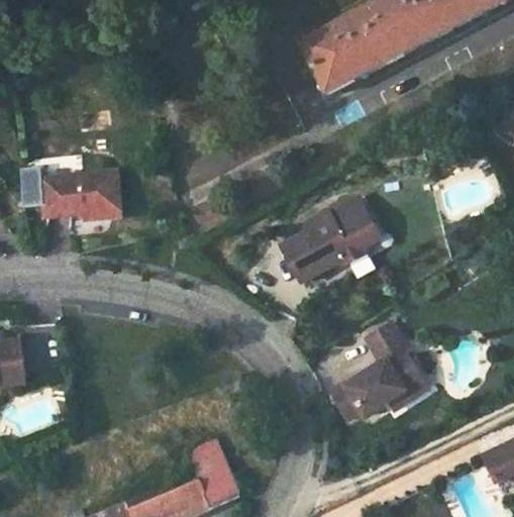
[(377,0),(297,42),(325,97),(508,0),(377,0)]
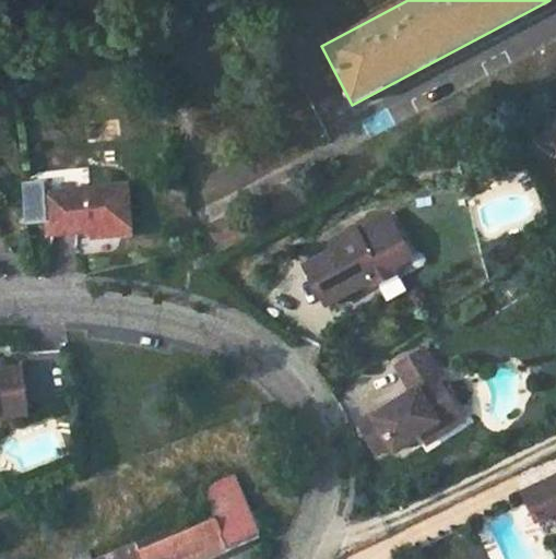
[(127,185),(46,194),(50,237),(94,232),(95,239),(132,236),(127,185)]
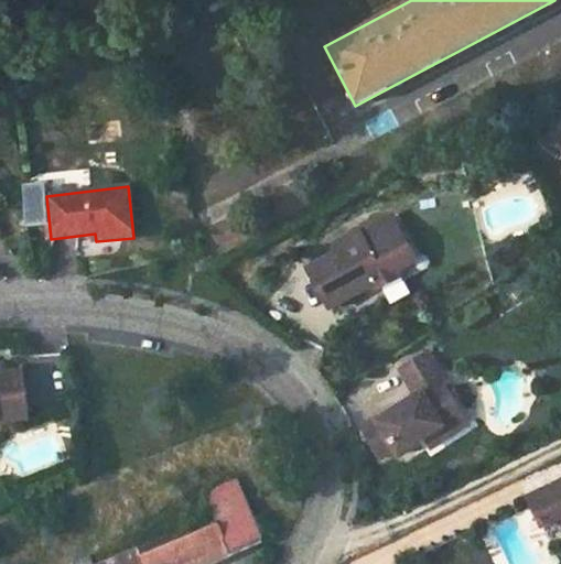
[(305,272),(328,311),(355,295),(356,286),(367,281),(374,292),(399,277),(396,271),(390,262),(392,252),(403,246),(387,217),(356,235),(355,234),(331,247),(335,253),(305,272)]
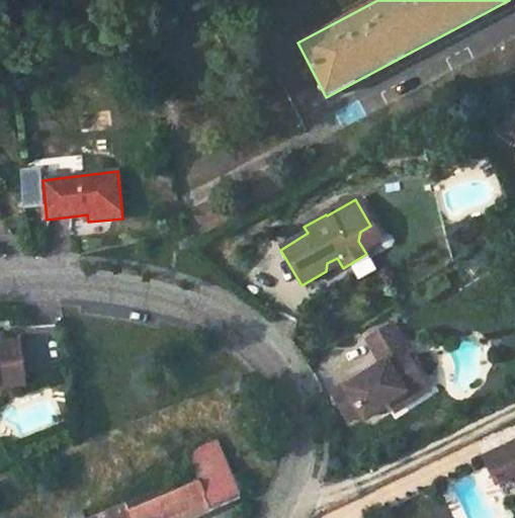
[(378,239),(370,226),(360,232),(358,241),(363,249),(378,239)]
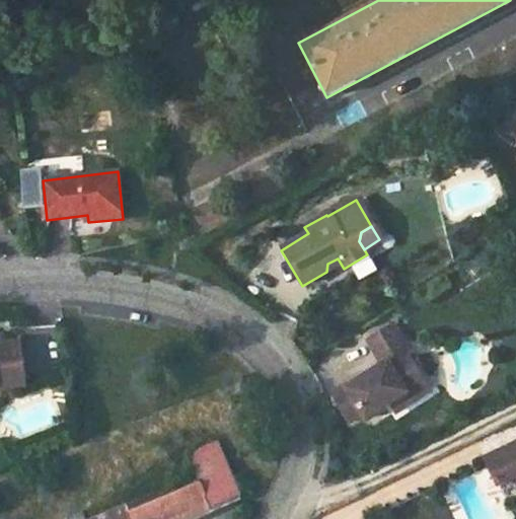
[(410,356),(390,326),(365,343),(379,367),(345,388),(344,386),(329,395),(348,424),(361,416),(364,421),(387,405),(422,384),(406,359),(410,356)]
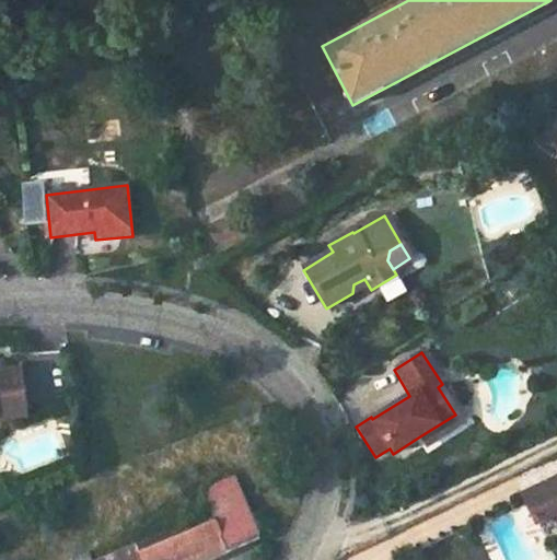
[(0,416),(18,413),(13,366),(0,368),(0,416)]
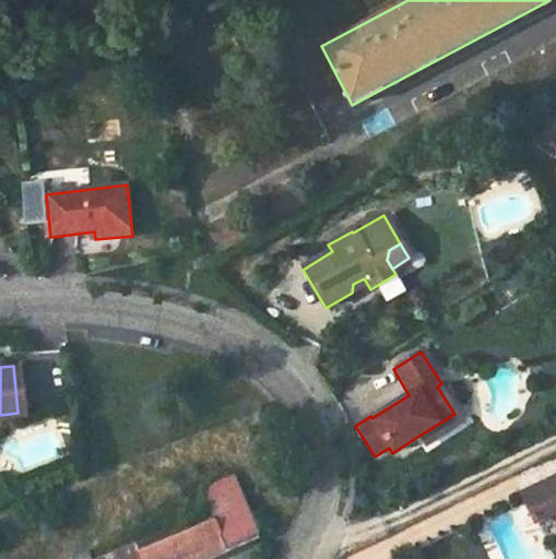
[(460,424),(454,414),(417,437),(423,447),(460,424)]
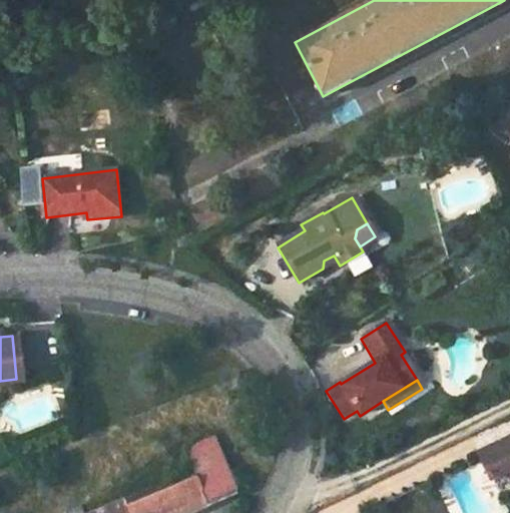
[(509,436),(478,452),(491,479),(509,469),(509,436)]
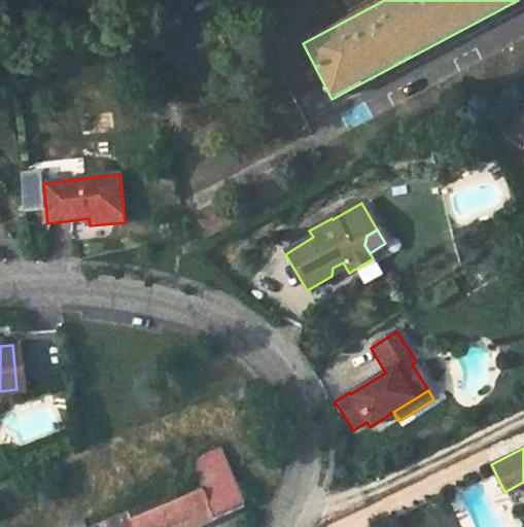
[(170,526),(206,513),(209,520),(238,507),(216,449),(186,460),(194,481),(83,526),(79,517),(63,524),(64,526),(170,526)]
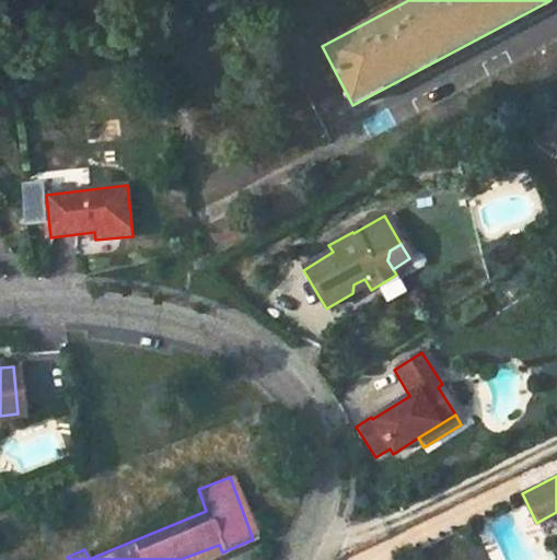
[(219,545),(181,559),(202,559),(222,552),(219,545)]
